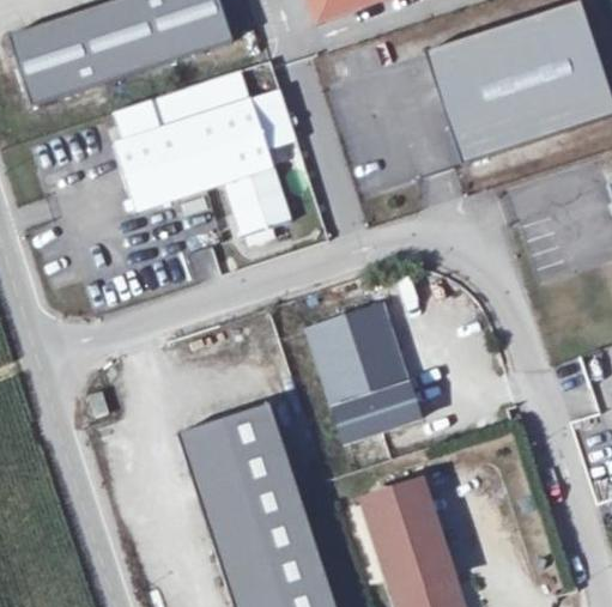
[(110,0),(7,35),(31,103),(230,36),(218,0),(110,0)]
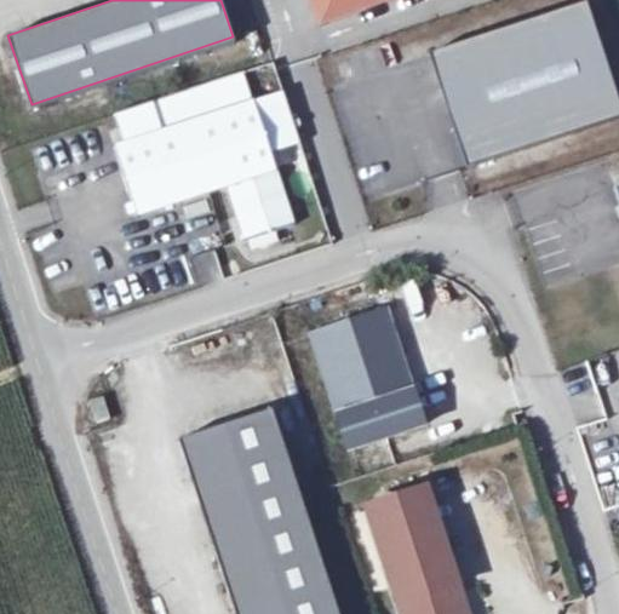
[(313,0),(320,18),(371,0),(313,0)]
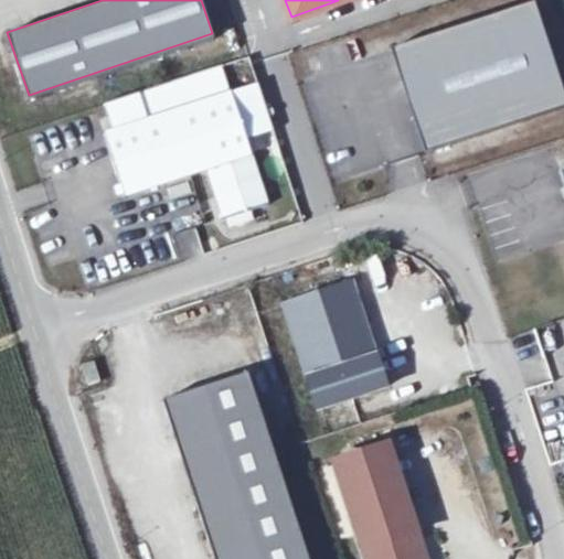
[(563,103),(531,0),(397,43),(421,114),(411,117),(421,150),(563,104),(563,103)]
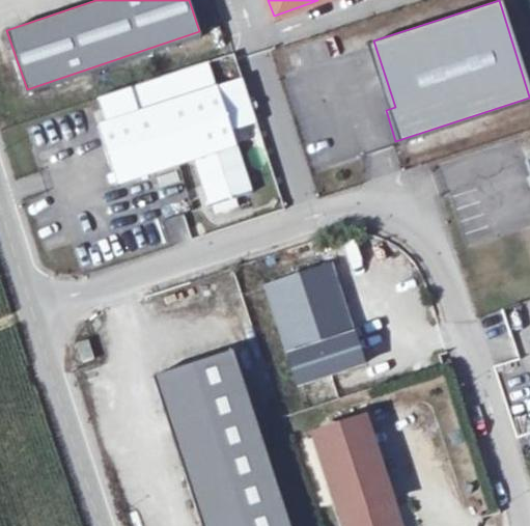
[(217,84),(98,122),(117,181),(195,156),(211,203),(252,190),(217,84)]
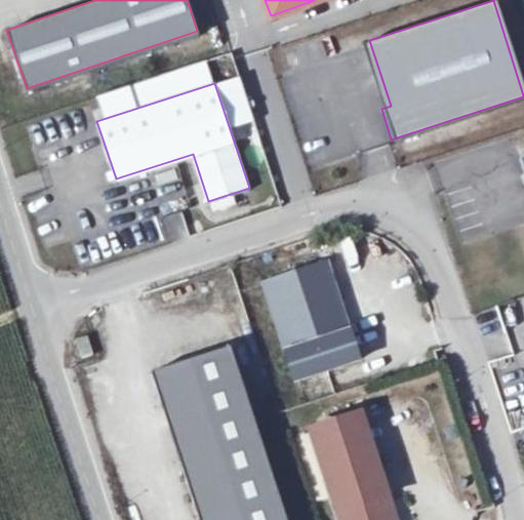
[(180,207),(161,210),(165,237),(185,233),(180,207)]
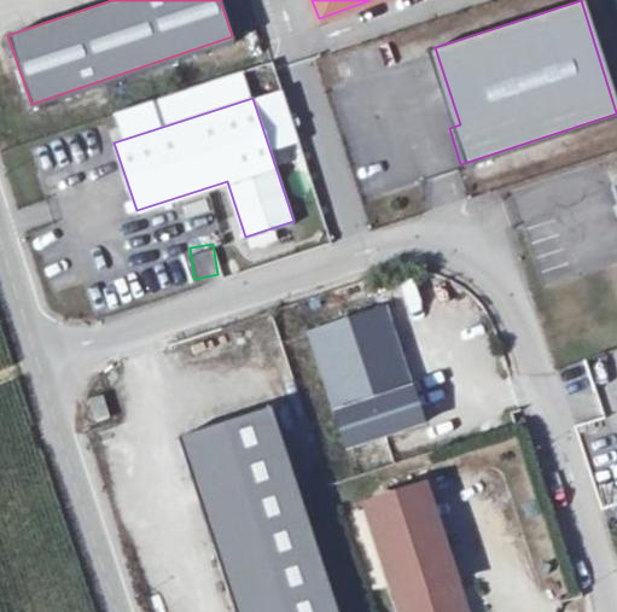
[(384,304),(310,330),(348,441),(421,417),(384,304)]
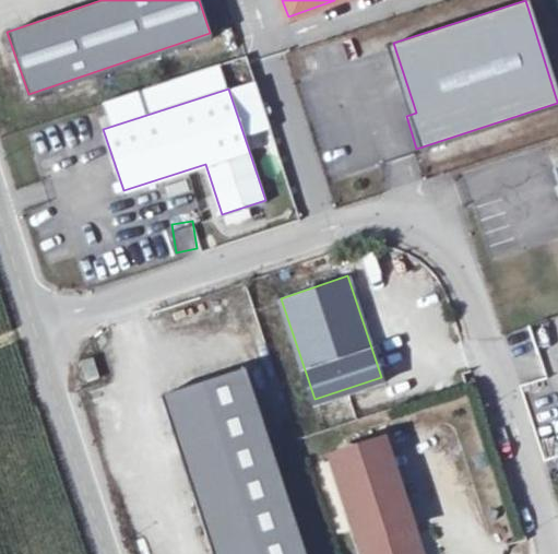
[(307,553),(246,366),(161,395),(213,553),(307,553)]
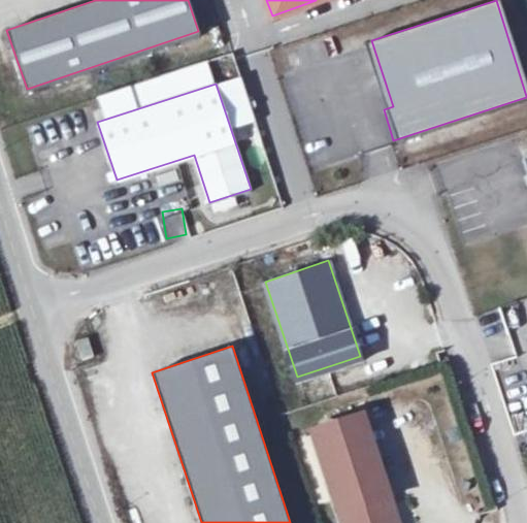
[(397,522),(362,413),(313,429),(342,522),(397,522)]
